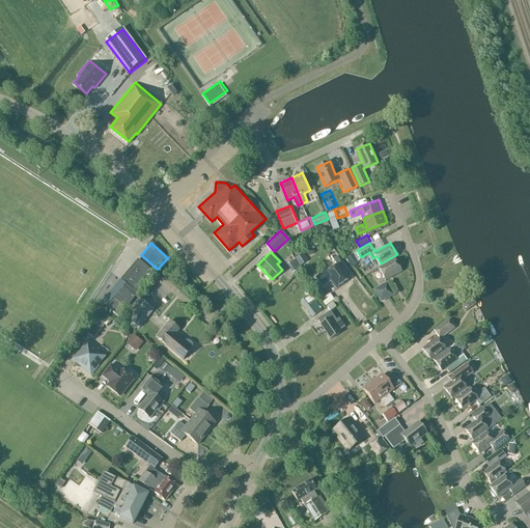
[(151,268),(139,257),(121,277),(134,288),(151,268)]
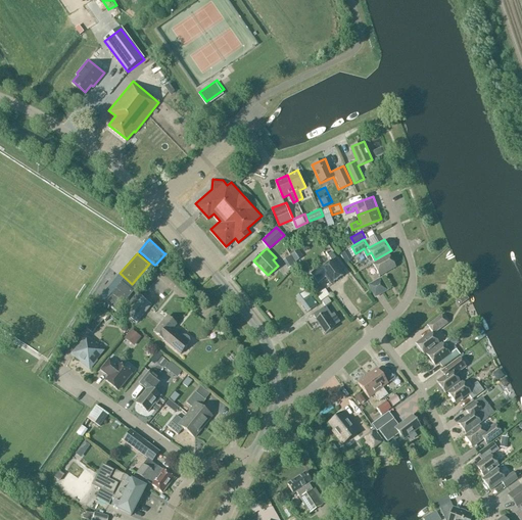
[(380,274),(396,265),(389,253),(374,262),(380,274)]
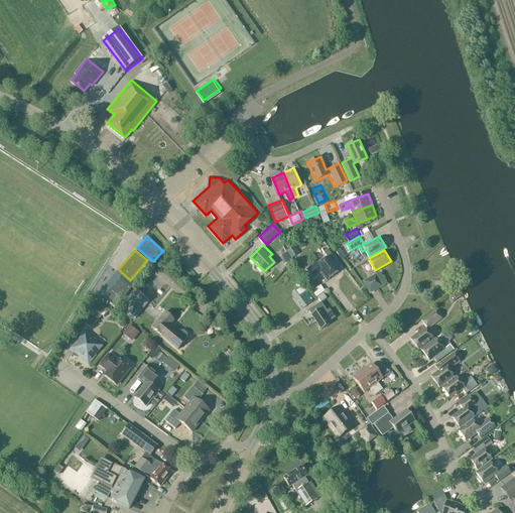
[(307,268),(313,277),(322,271),(328,278),(339,269),(329,255),(318,263),(316,261),(307,268)]
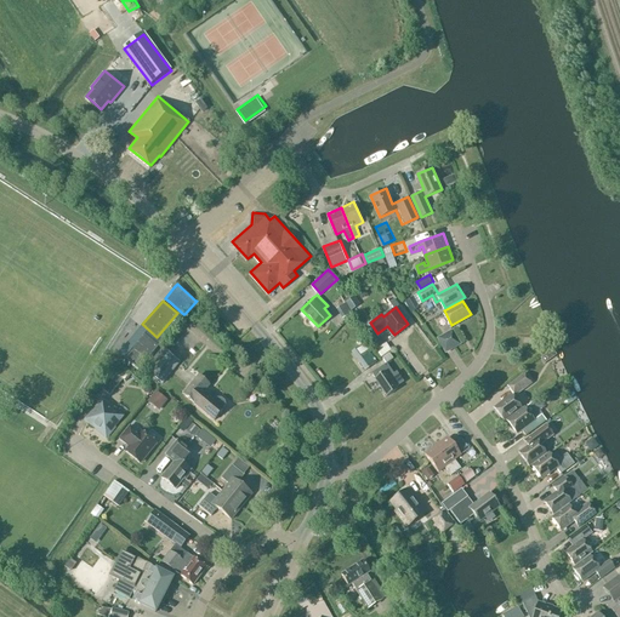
[(462,343),(454,326),(437,336),(445,352),(462,343)]
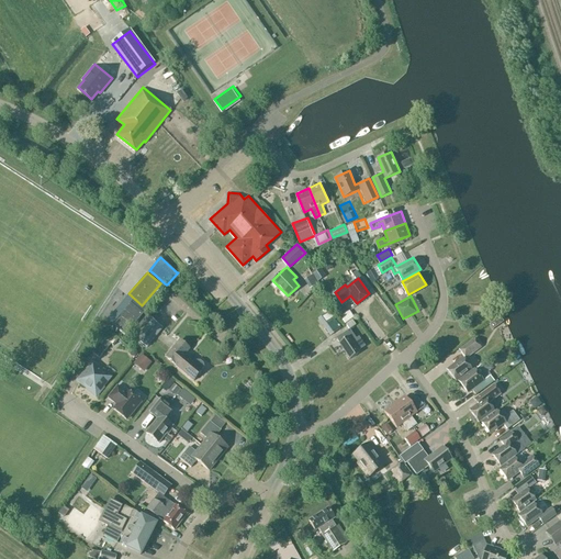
[(113,322),(126,333),(144,311),(132,301),(113,322)]
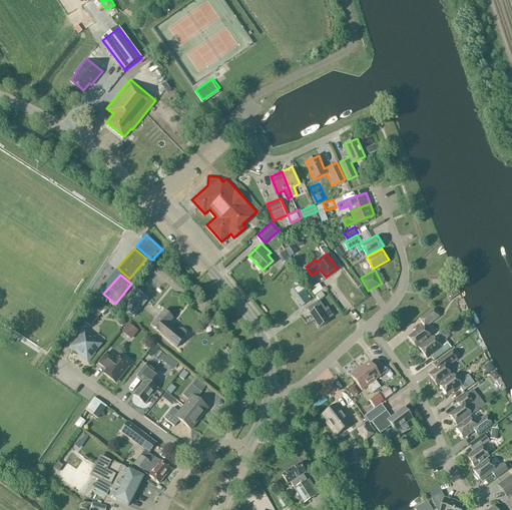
[(318,283),(315,279),(308,283),(316,294),(324,288),(320,282),(318,283)]
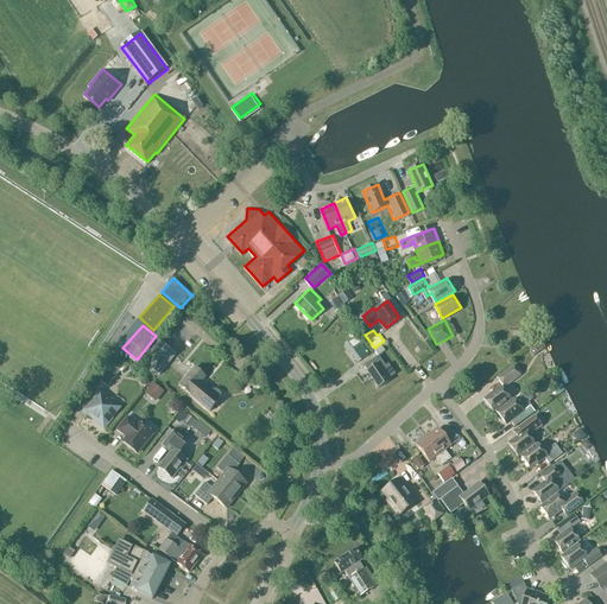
[(360,332),(347,341),(359,360),(372,351),(360,332)]
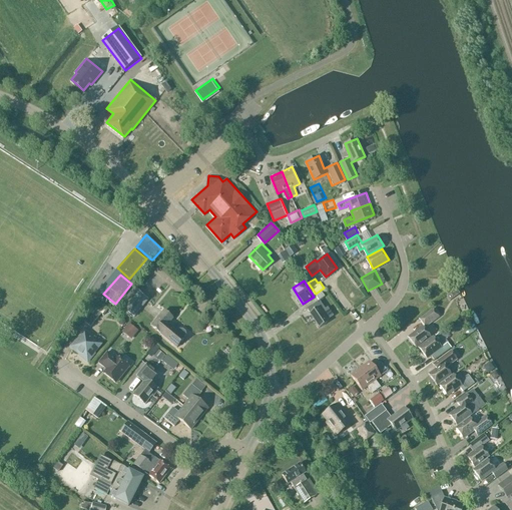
[(135,316),(149,298),(135,286),(120,304),(135,316)]
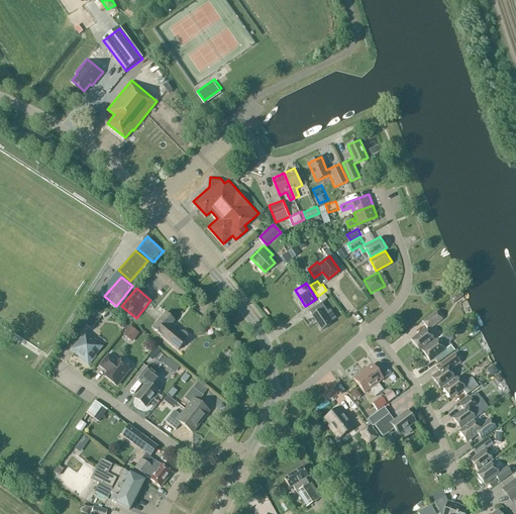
[(322,301),(310,309),(313,313),(313,314),(322,328),(331,322),(329,320),(336,315),(331,308),(328,309),(322,301)]
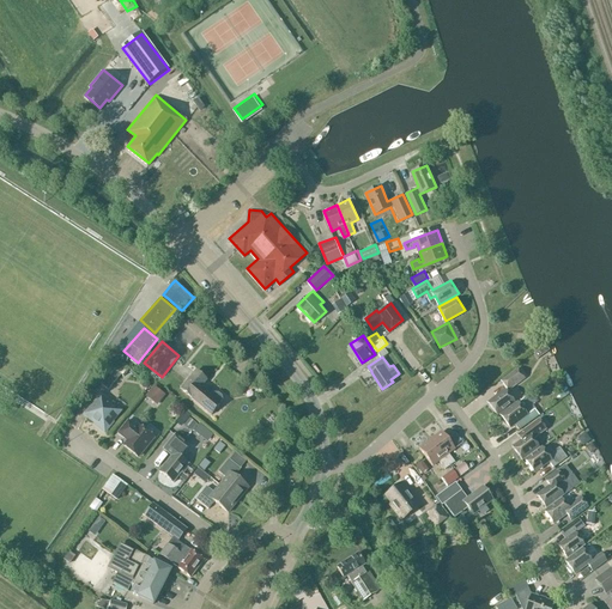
[(131,366),(120,358),(102,382),(109,388),(122,372),(125,373),(131,366)]
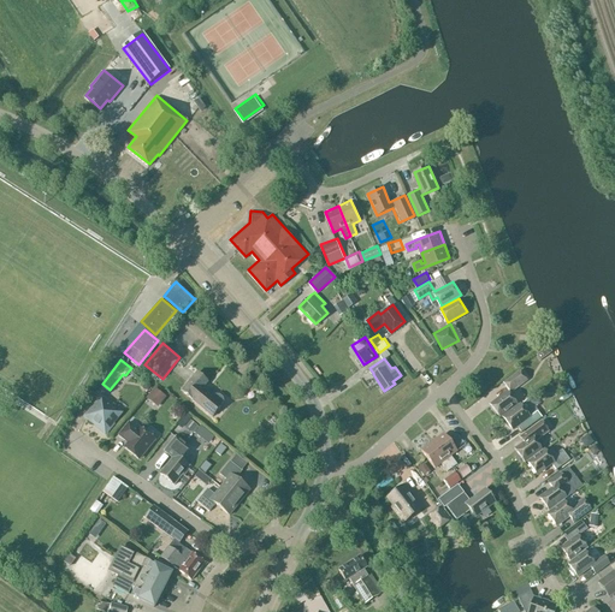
[(527,378),(520,368),(504,380),(512,390),(527,378)]
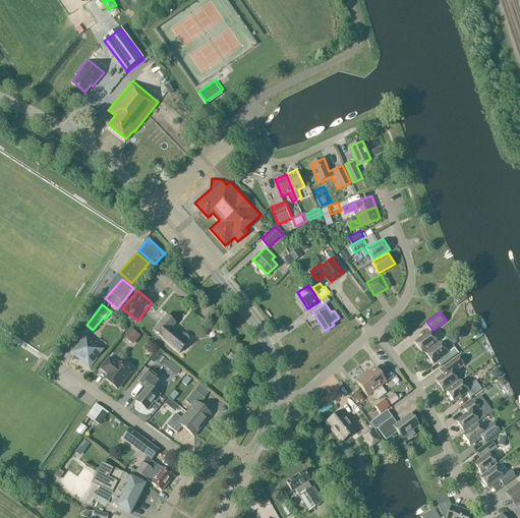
[(188,342),(187,341),(190,338),(189,335),(186,332),(183,332),(180,335),(175,331),(176,330),(172,327),(176,322),(167,313),(155,329),(164,336),(164,337),(180,351),(188,342)]
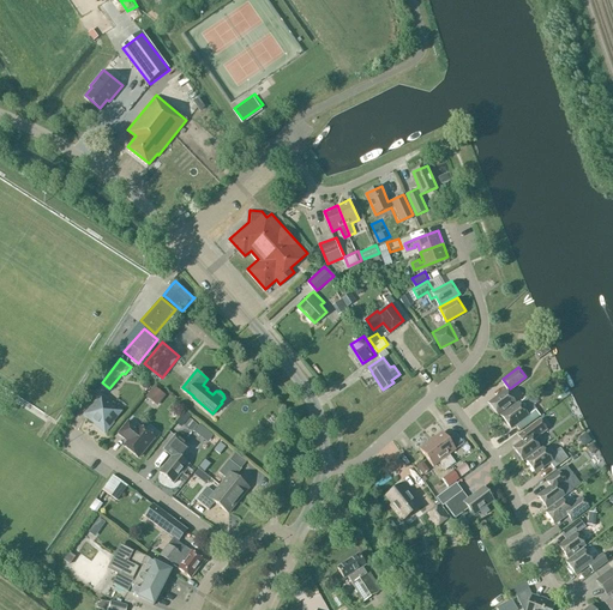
[(160,402),(168,391),(156,382),(149,393),(160,402)]
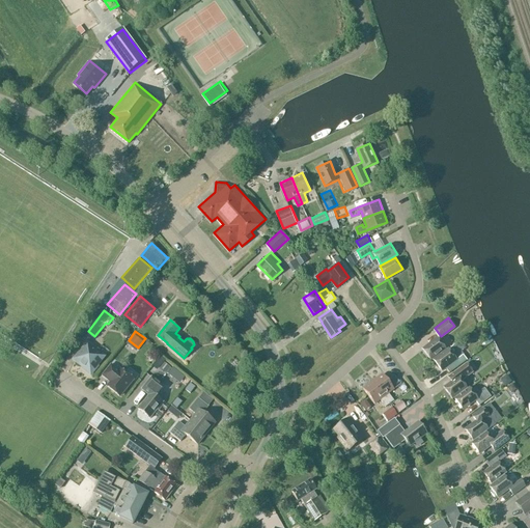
[(423,348),(431,358),(446,346),(438,336),(423,348)]
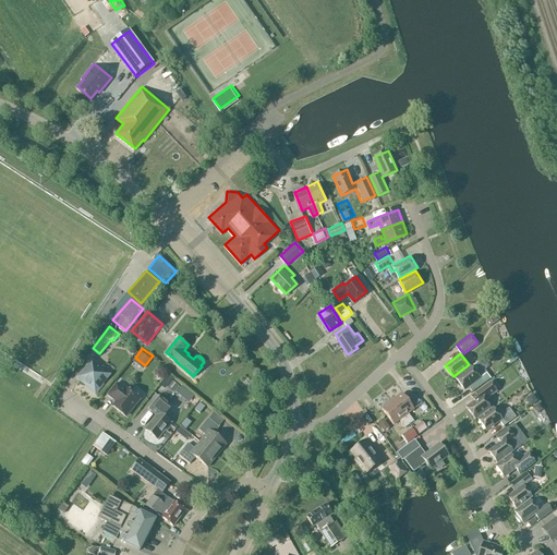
[(96,391),(104,383),(103,382),(109,372),(93,359),(79,375),(88,383),(87,384),(96,391)]
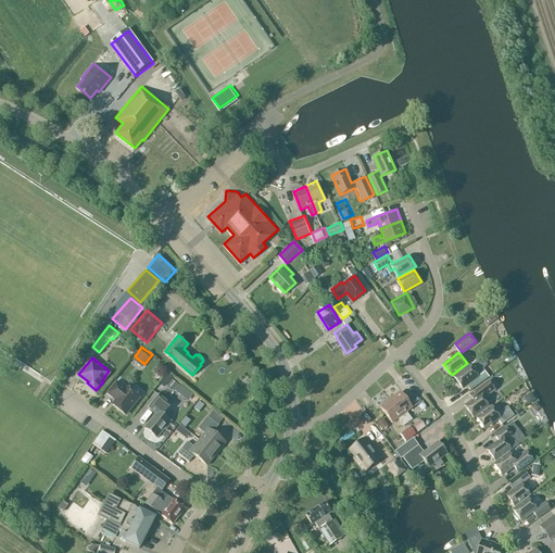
[(479,375),(470,363),(455,375),(464,387),(471,380),(476,386),(490,375),(486,369),(479,375)]
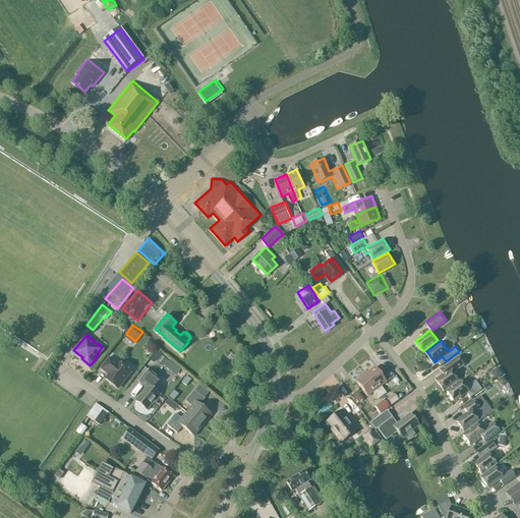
[(163,351),(155,360),(162,366),(170,357),(163,351)]
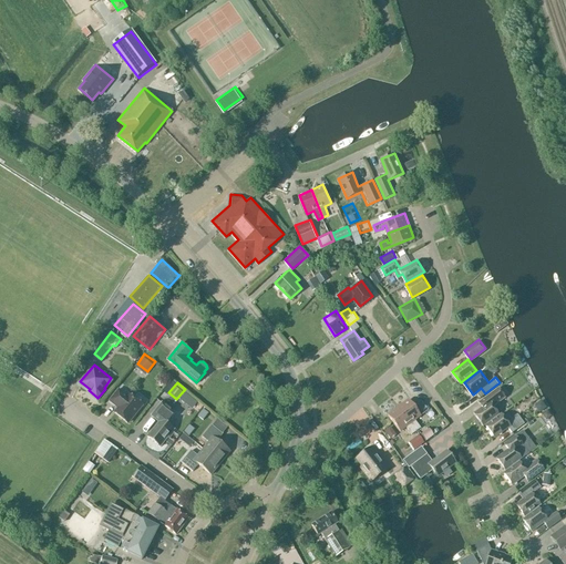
[(120,406),(115,410),(129,421),(143,403),(130,392),(129,395),(120,387),(110,399),(116,403),(116,402),(120,406)]
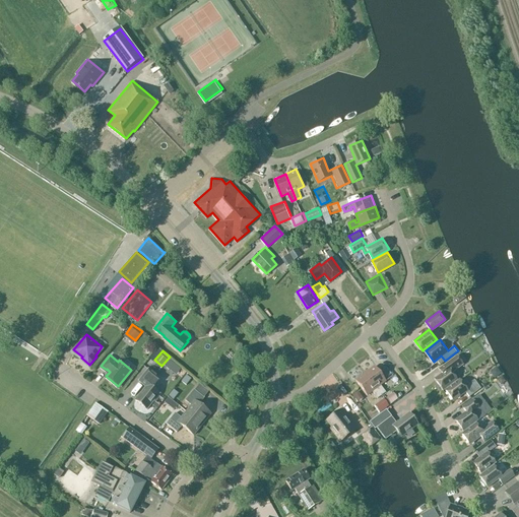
[(436,378),(444,388),(457,378),(452,371),(463,363),(457,354),(440,368),(443,372),(436,378)]
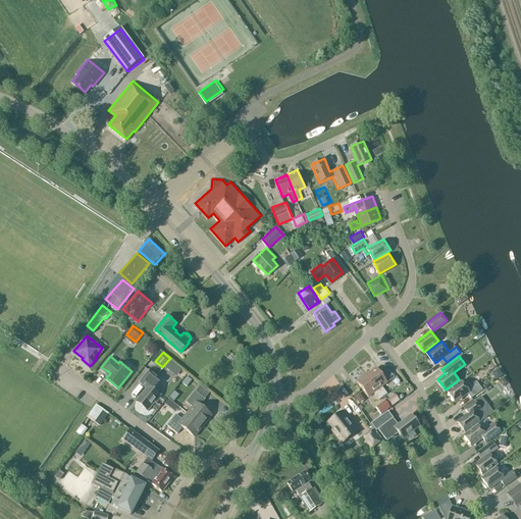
[(377,366),(367,373),(383,395),(388,392),(382,384),(388,380),(377,366)]
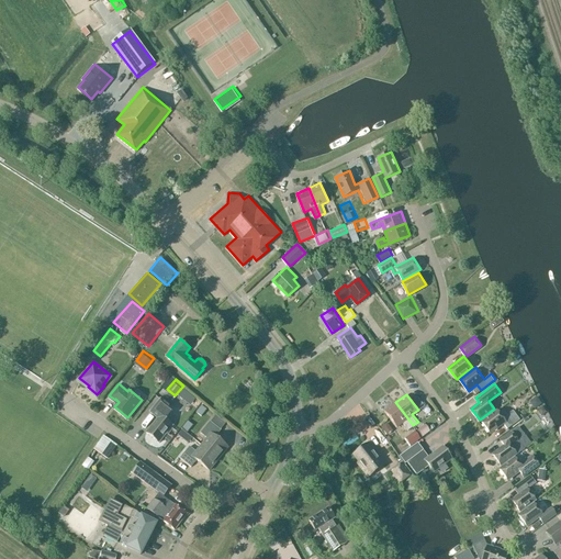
[(159,415),(147,431),(159,440),(174,423),(166,417),(175,406),(161,397),(152,410),(159,415)]
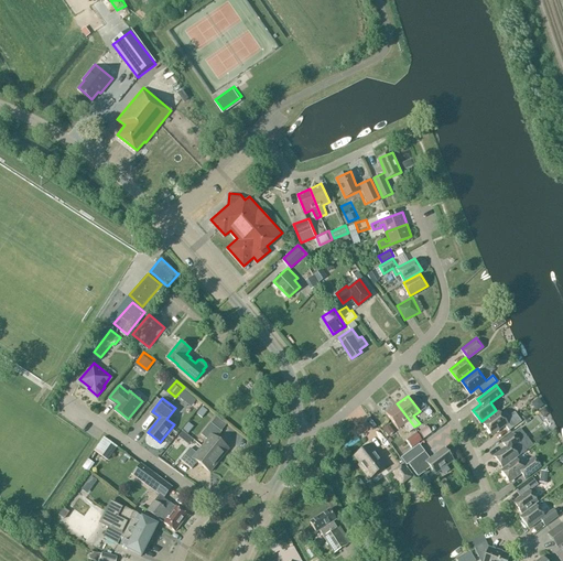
[(411,430),(414,427),(397,403),(387,411),(399,427),(404,422),(411,430)]
